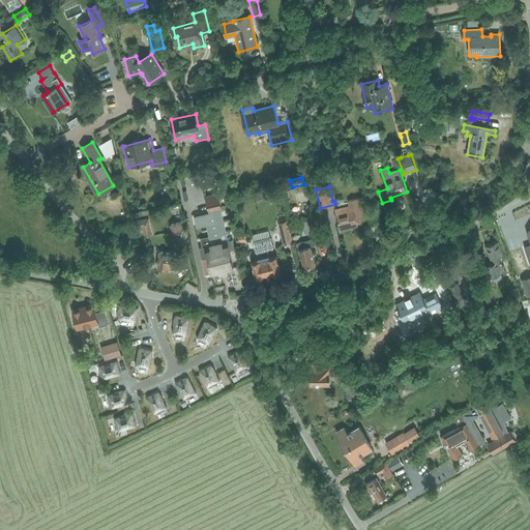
[(255,193),(257,201),(269,197),(267,189),(255,193)]
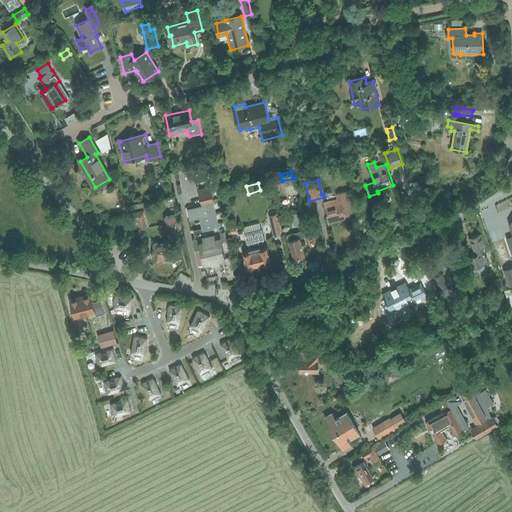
[(199,217),(204,236),(194,239),(200,265),(205,264),(205,265),(214,263),(213,259),(217,258),(217,260),(224,258),(221,242),(224,241),(223,233),(220,233),(213,202),(215,201),(211,186),(198,190),(202,205),(187,209),(190,219),(199,217)]
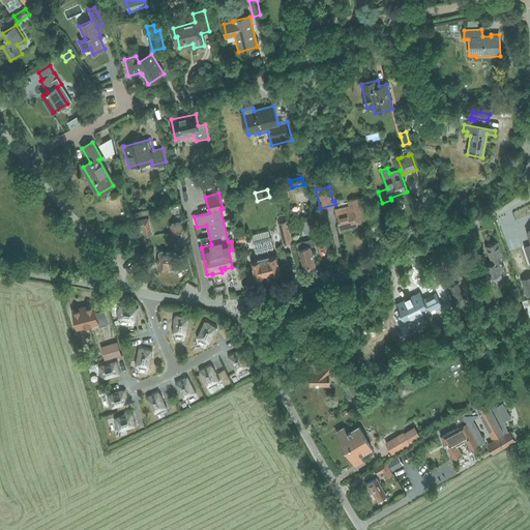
[(349,206),(335,209),(340,230),(362,224),(366,223),(360,198),(348,201),(349,206)]
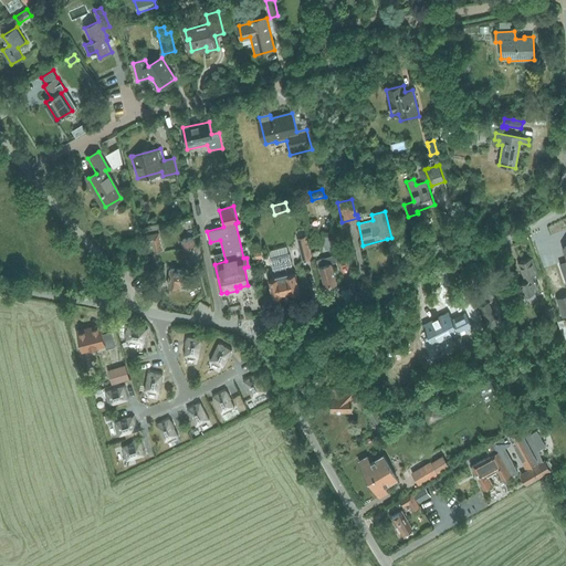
[(191,217),(170,221),(171,227),(177,224),(177,226),(192,222),(191,217)]
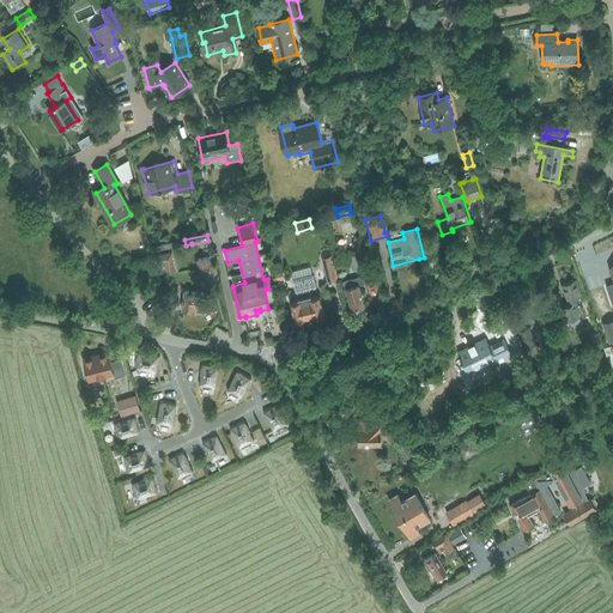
[(165,262),(168,272),(175,269),(173,254),(159,256),(161,262),(165,262)]
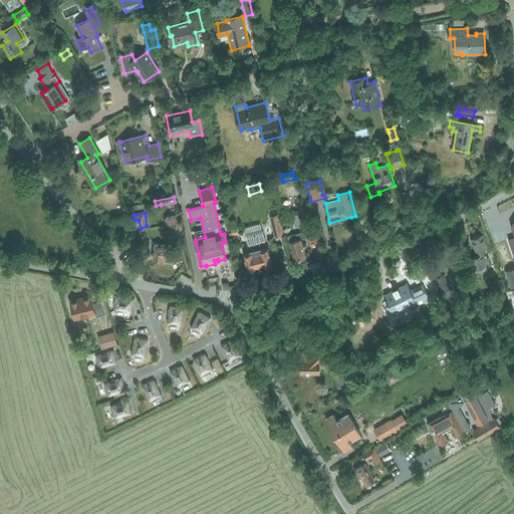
[(283,233),(280,223),(277,214),(269,216),(272,226),(275,235),(283,233)]
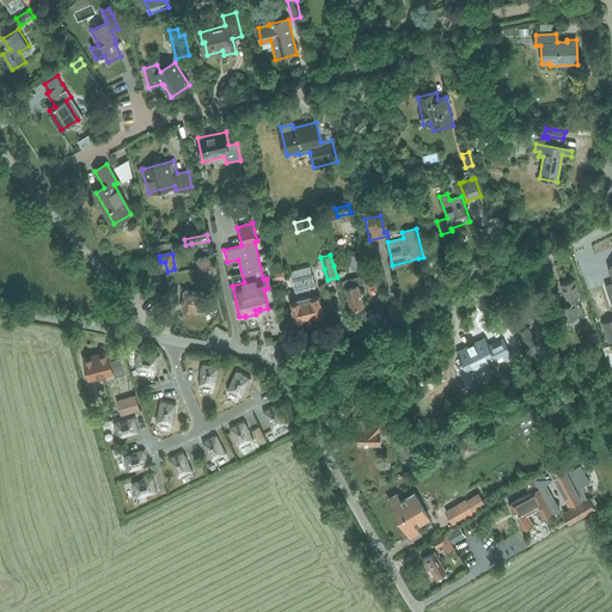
[(209,256),(199,259),(203,283),(219,280),(215,265),(212,265),(209,256)]
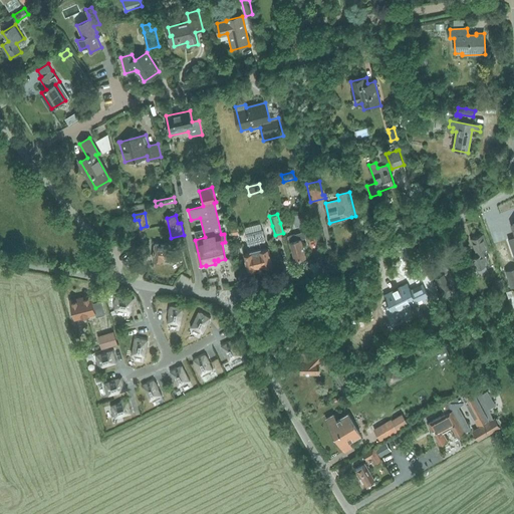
[(290,242),(295,260),(297,259),(298,261),(299,262),(304,260),(305,259),(305,257),(306,257),(301,240),(306,238),(306,239),(314,237),(307,216),(299,218),(303,232),(288,236),(290,242)]
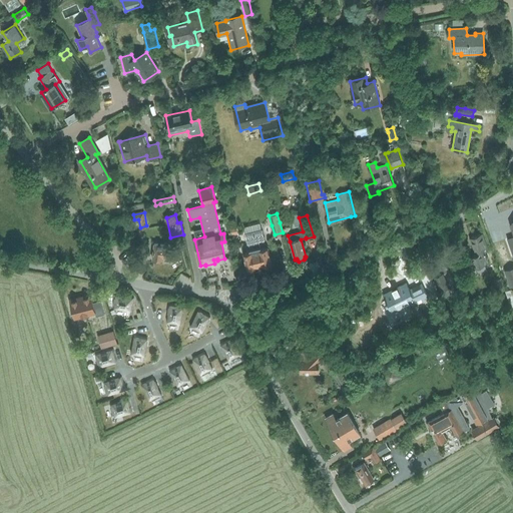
[(261,229),(251,231),(251,234),(260,266),(263,265),(264,266),(272,264),(268,247),(262,249),(261,246),(261,247),(259,241),(265,239),(263,229),(262,229),(261,229)]
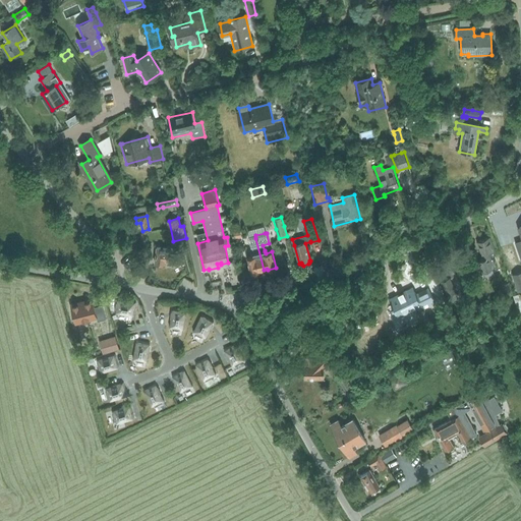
[(254,255),(247,257),(251,274),(259,272),(259,271),(264,270),(255,238),(255,235),(249,237),(248,237),(251,248),(252,247),(253,253),(254,255)]
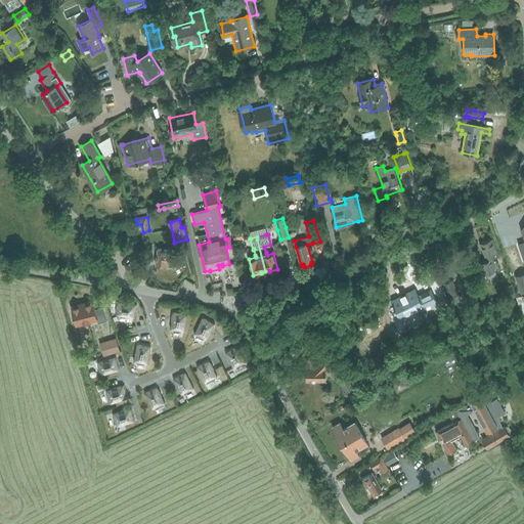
[(478,263),(482,275),(498,269),(495,261),(494,258),(499,256),(493,238),(479,244),(485,261),(478,263)]
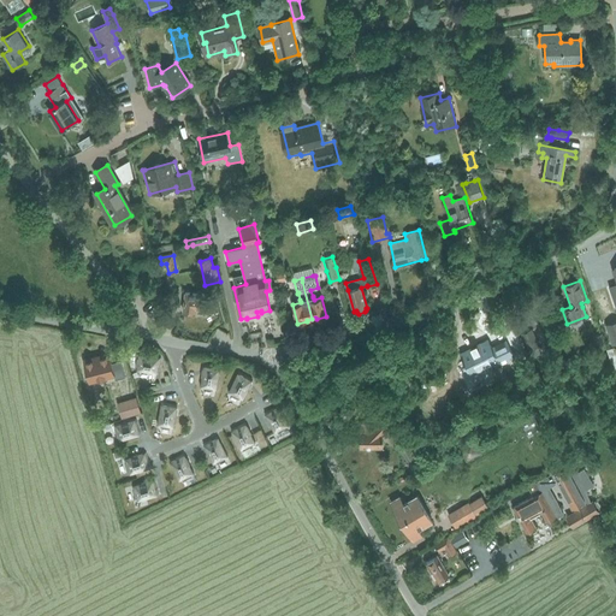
[(185,311),(188,313),(191,314),(194,312),(196,312),(196,309),(207,311),(208,295),(185,292),(184,311),(185,311)]
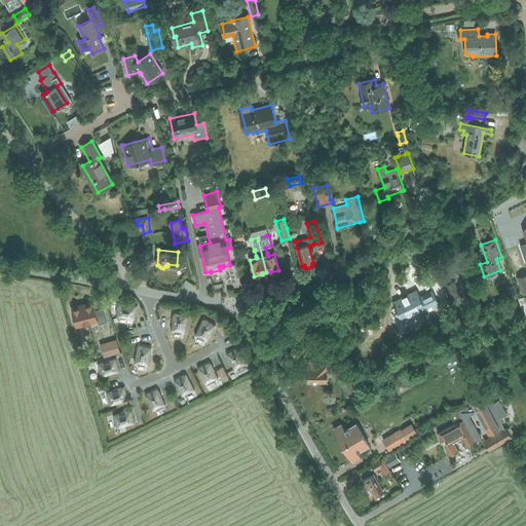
[(525,273),(517,277),(523,295),(525,293),(525,273)]
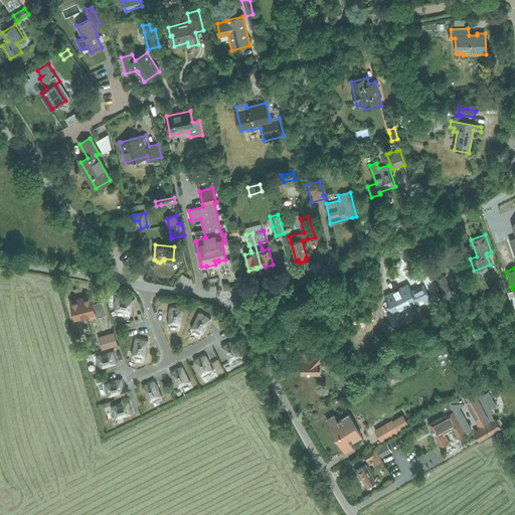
[(444,275),(436,279),(443,293),(451,289),(444,275)]
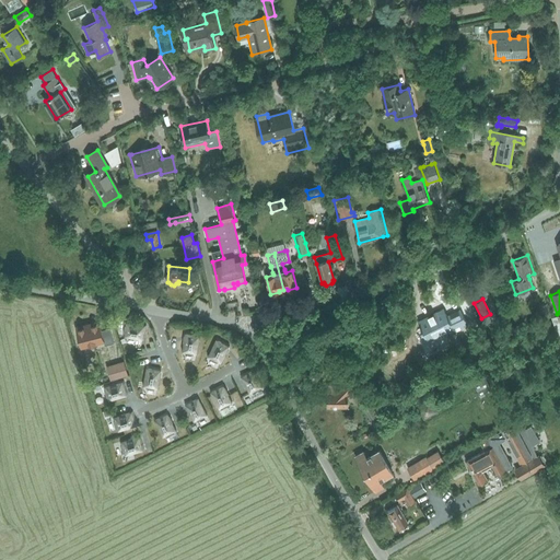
[(551,317),(547,303),(539,306),(544,319),(551,317)]
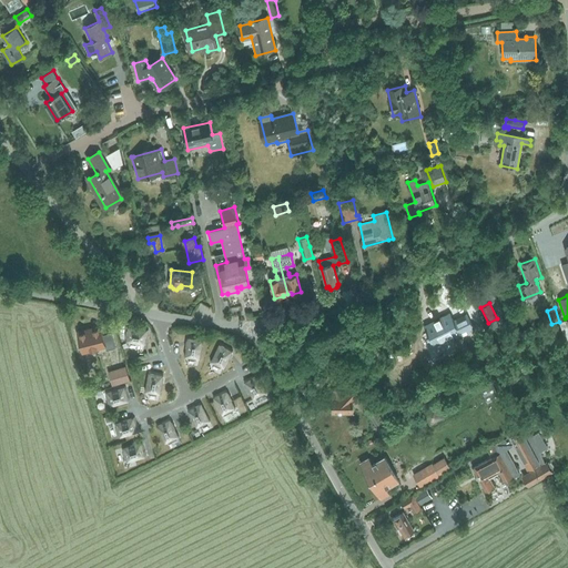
[(453,340),(474,330),(483,325),(476,311),(454,322),(449,314),(439,318),(440,321),(426,327),(435,346),(452,337),(453,340)]
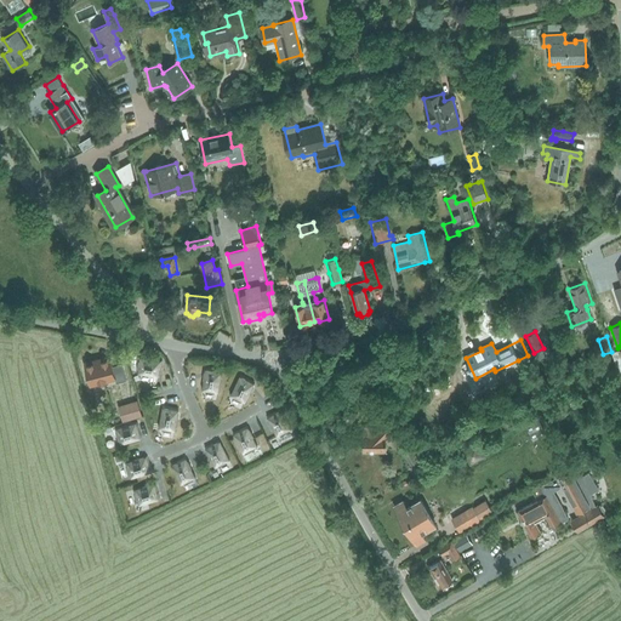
[(90,386),(115,380),(117,379),(113,365),(110,354),(84,362),(90,386)]
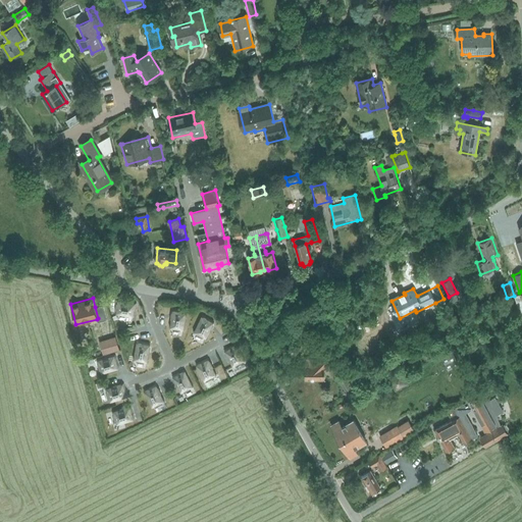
[(115,314),(134,317),(136,303),(117,300),(115,314)]
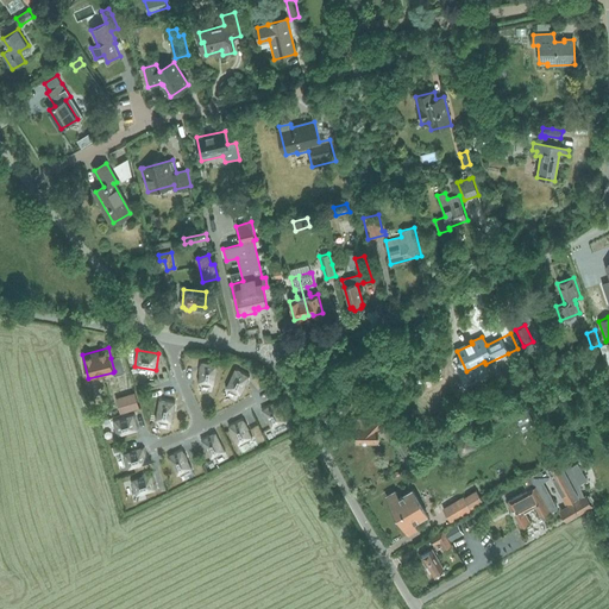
[(119,357),(111,358),(114,371),(113,372),(114,375),(124,372),(119,357)]
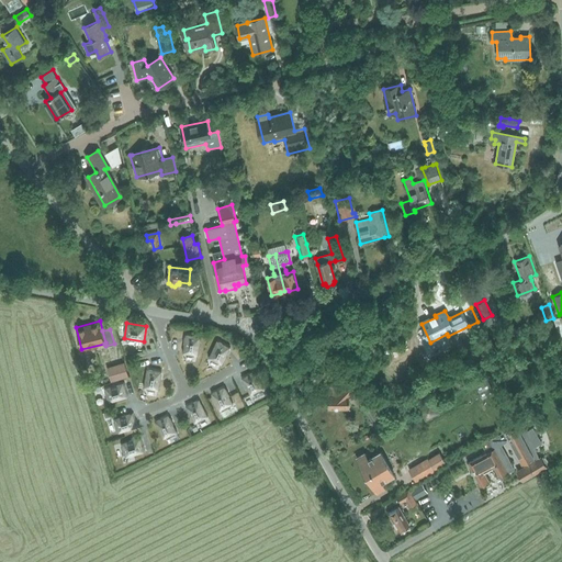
[(201,336),(186,333),(182,352),(198,356),(201,336)]
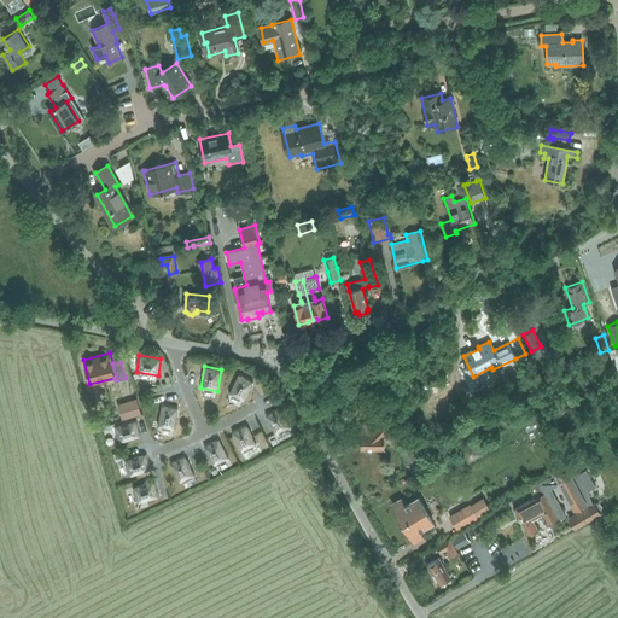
[(229,392),(244,401),(254,380),(239,373),(229,392)]
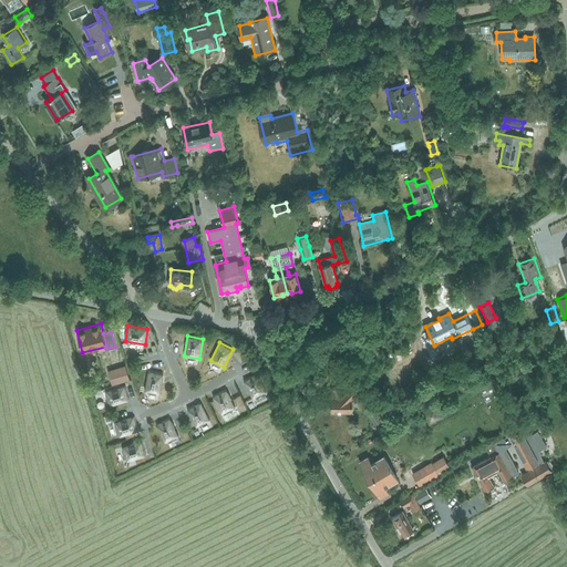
[(349,359),(341,363),(350,381),(359,377),(349,359)]
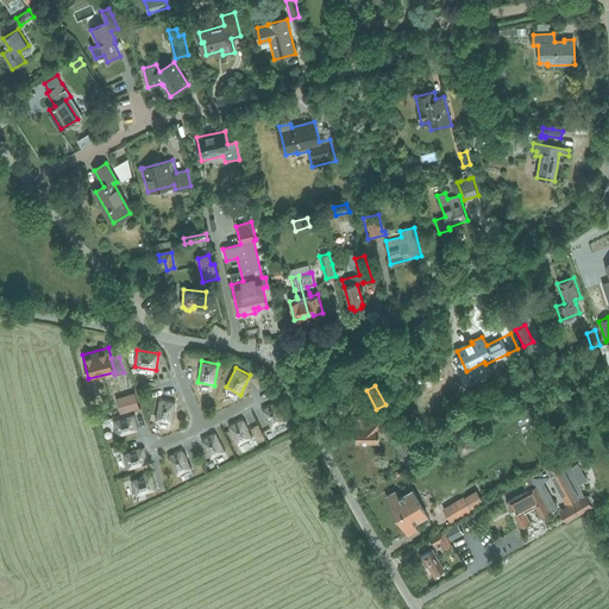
[(120,413),(139,407),(135,393),(115,399),(120,413)]
